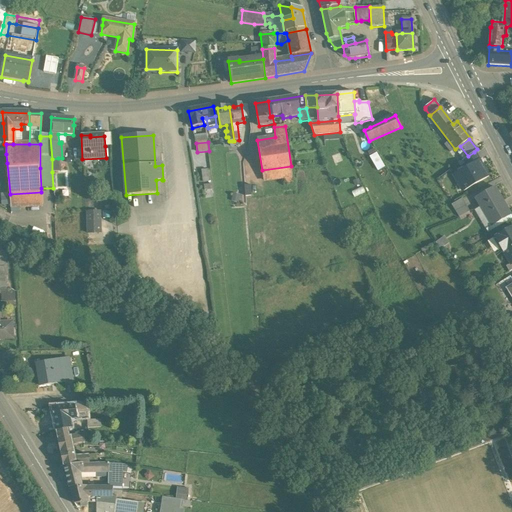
[(468,156),(464,159),(468,166),(479,159),(474,152),(468,156)]
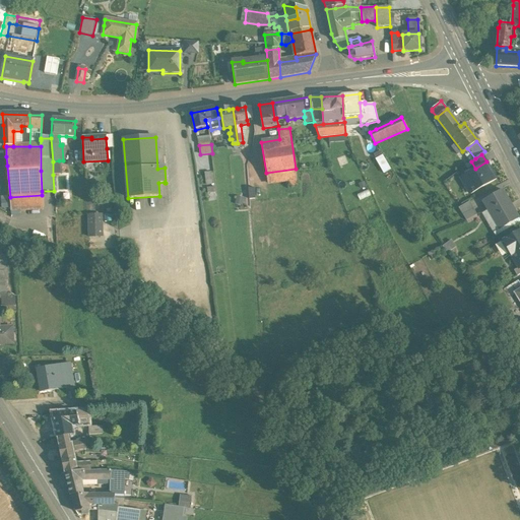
[(496,179),(486,161),(475,169),(460,178),(465,186),(467,185),(472,193),(496,179)]
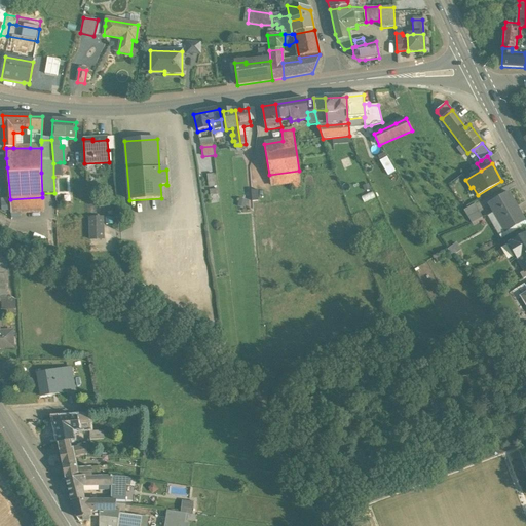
[(299,171),(269,175),(270,186),(292,182),(300,181),(299,171)]
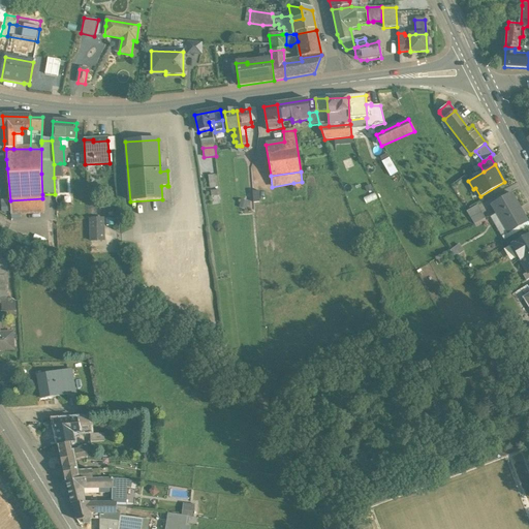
[(510,193),(491,205),(507,234),(528,221),(510,193)]
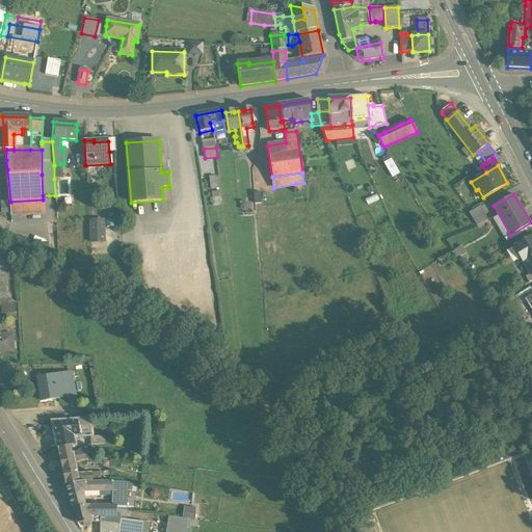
[(43,200),(10,202),(11,215),(20,215),(43,213),(43,200)]
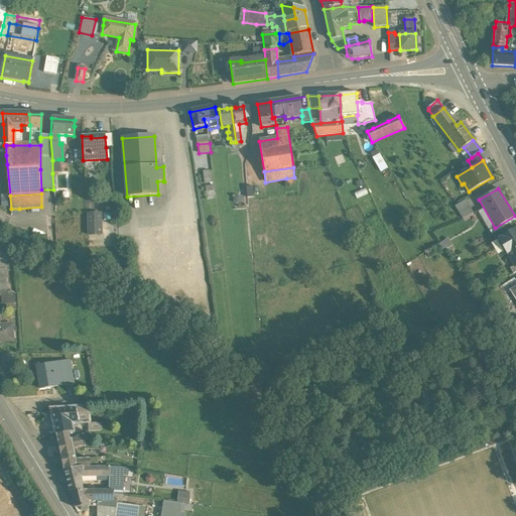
[(466,200),(455,207),(463,219),(473,213),(466,200)]
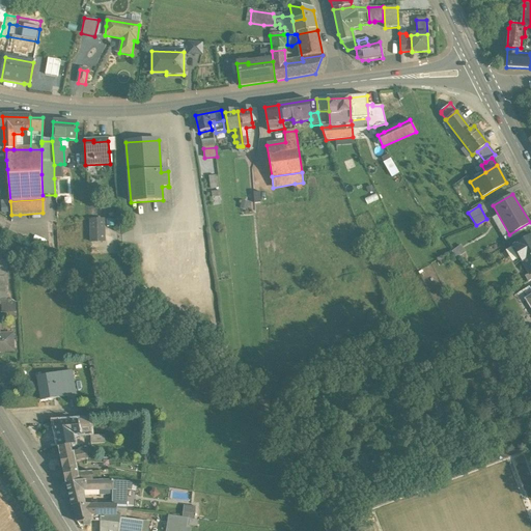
[(104,220),(90,220),(90,242),(105,242),(104,220)]
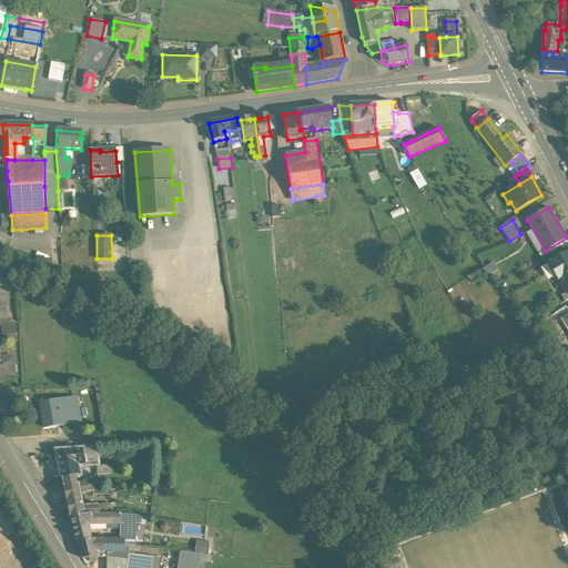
[(567,252),(549,263),(566,293),(567,293),(567,292),(567,252)]
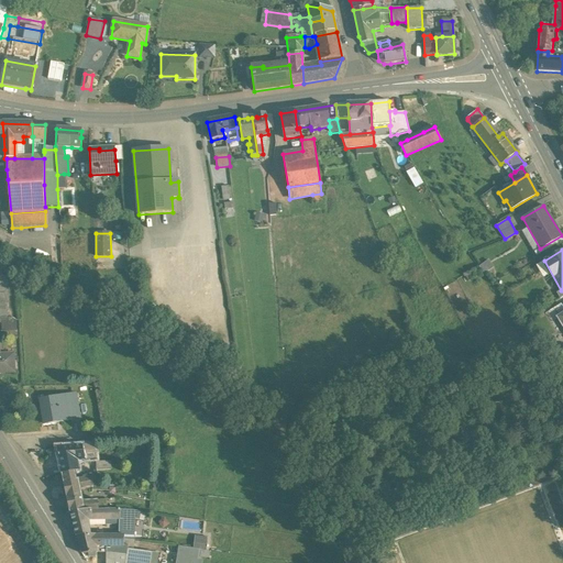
[(483,264),(478,267),(484,274),(488,271),(483,264)]
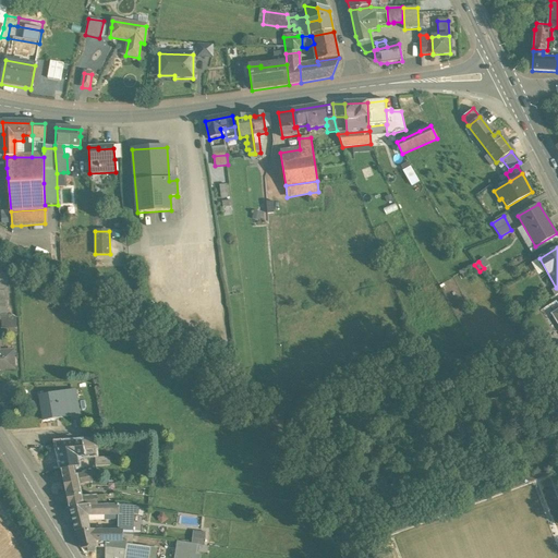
[(492,265),(483,271),(487,279),(497,273),(492,265)]
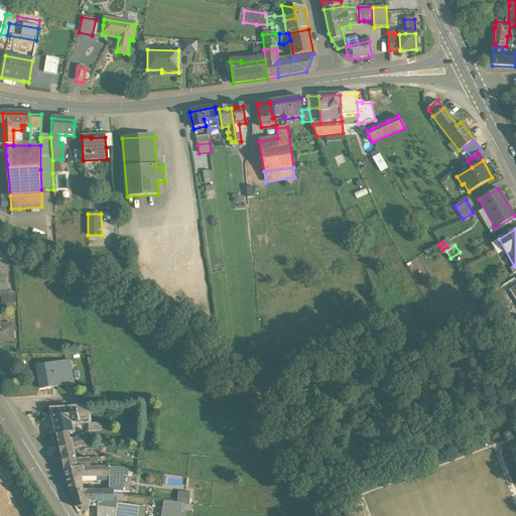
[(515,282),(514,279),(502,286),(507,294),(511,292),(511,291),(515,287),(515,282)]
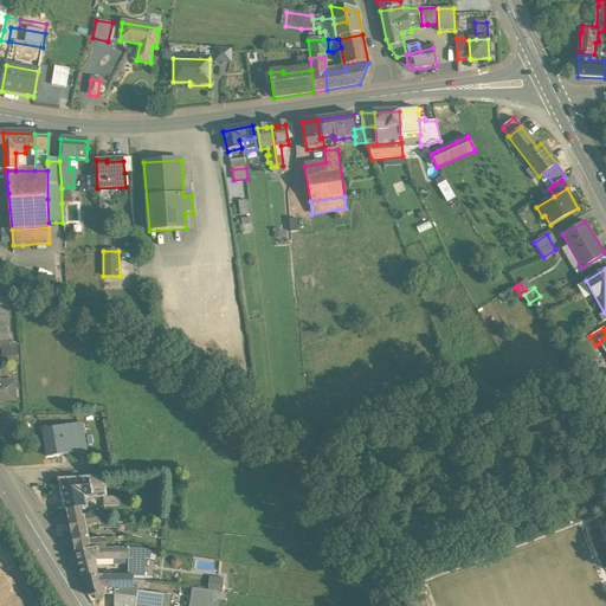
[(0,401),(15,401),(14,381),(0,382),(0,401)]
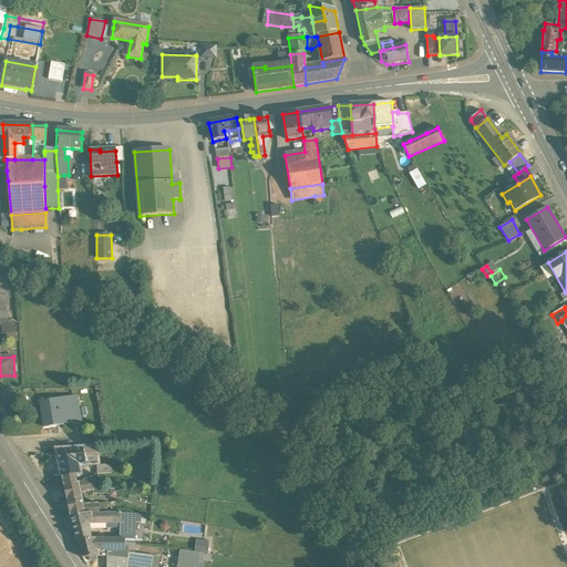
[(66,398),(40,402),(44,428),(71,424),(69,410),(78,409),(76,397),(66,398)]
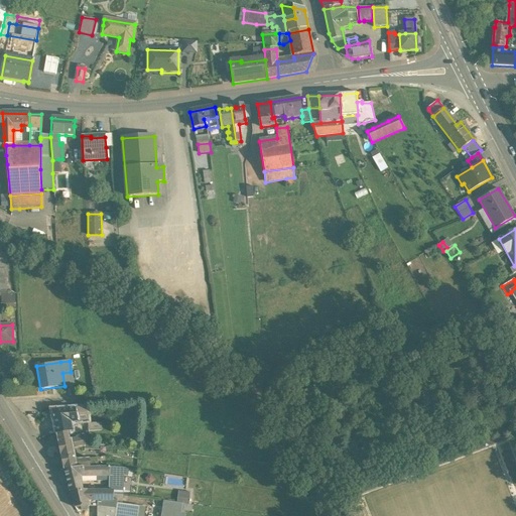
[(11,372),(7,375),(11,382),(15,379),(11,372)]
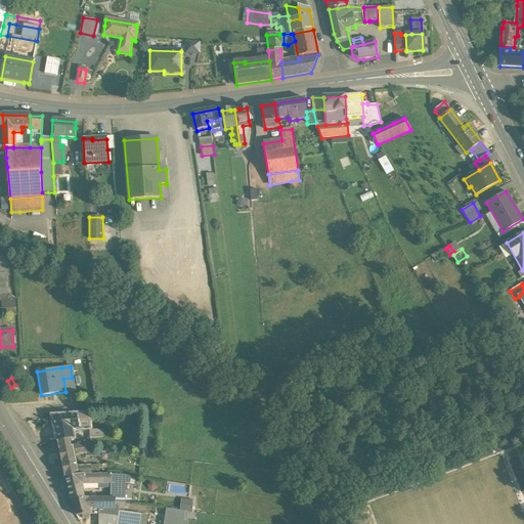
[(72,378),(63,379),(66,392),(75,390),(73,378),(72,378)]
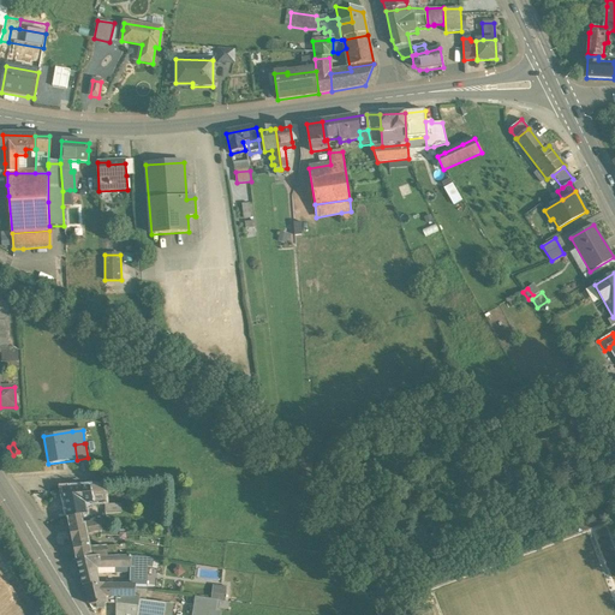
[(105,487),(90,488),(94,502),(106,501),(105,487)]
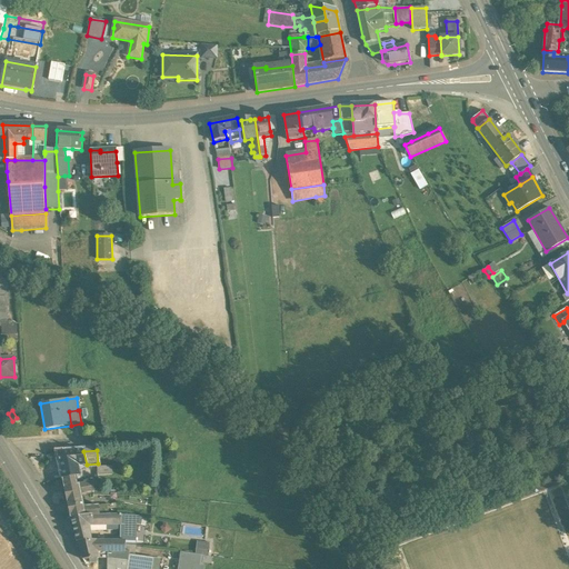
[(83,451),(57,452),(62,480),(76,478),(75,469),(78,468),(77,465),(87,465),(83,451)]
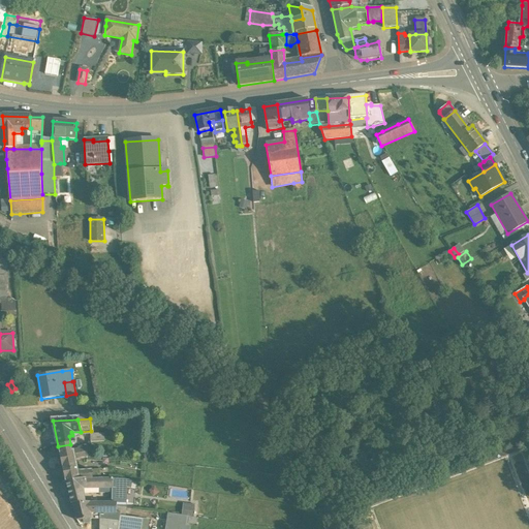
[(103,434),(91,434),(90,434),(91,442),(103,442),(103,434)]
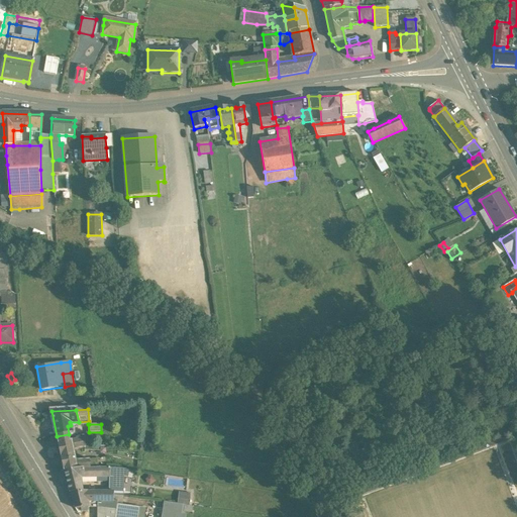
[(69,434),(57,436),(57,437),(58,437),(59,443),(59,444),(60,447),(60,449),(63,463),(73,461),(76,461),(74,449),(85,447),(86,447),(85,444),(89,445),(89,438),(71,441),(69,434)]
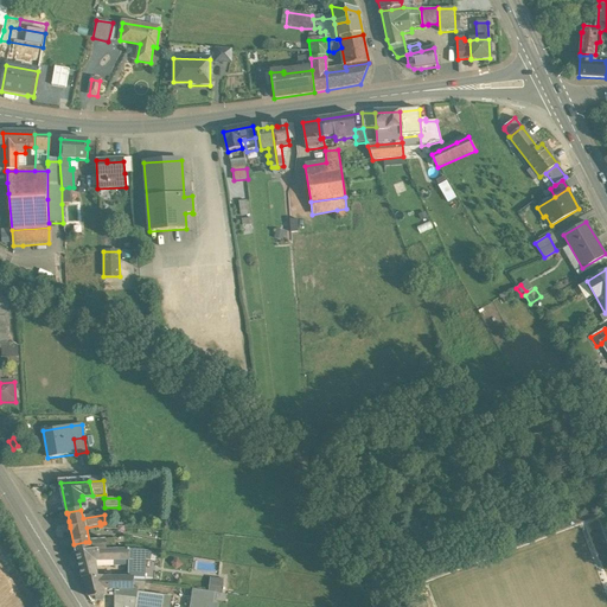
[(134,535),(120,534),(120,550),(133,550),(134,535)]
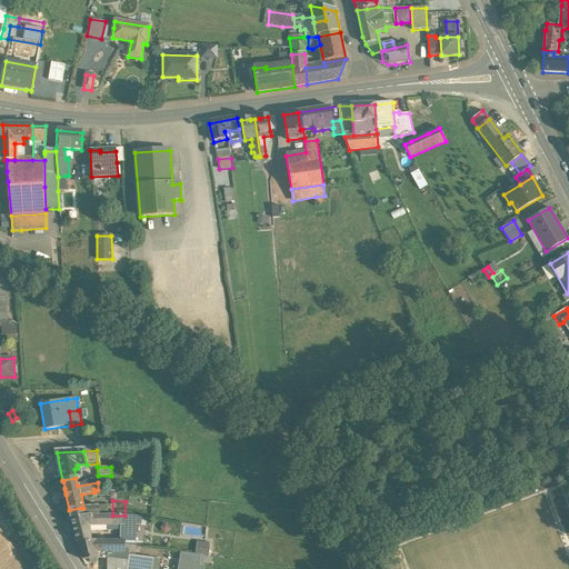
[(80,508),(69,510),(71,518),(70,518),(71,519),(86,516),(86,517),(90,517),(89,507),(83,508),(80,508)]
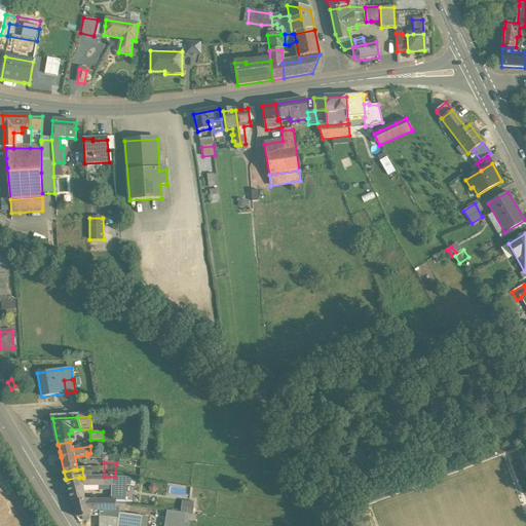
[(91,468),(82,468),(83,478),(91,477),(91,468)]
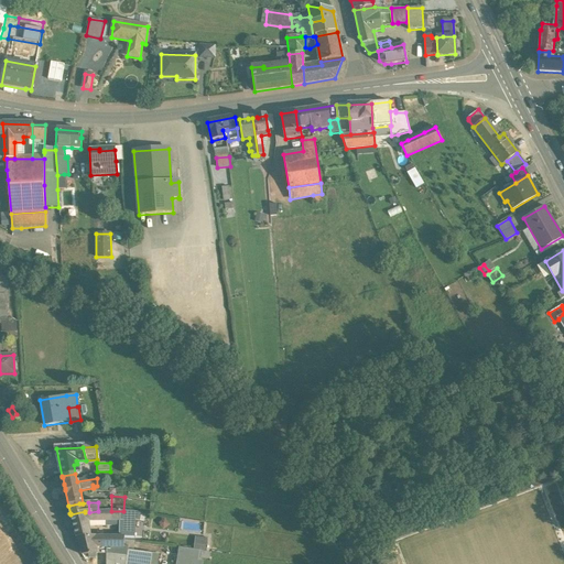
[(85,511),(71,514),(76,538),(89,537),(88,525),(88,521),(105,521),(104,511),(98,511),(89,512),(85,512),(85,511)]
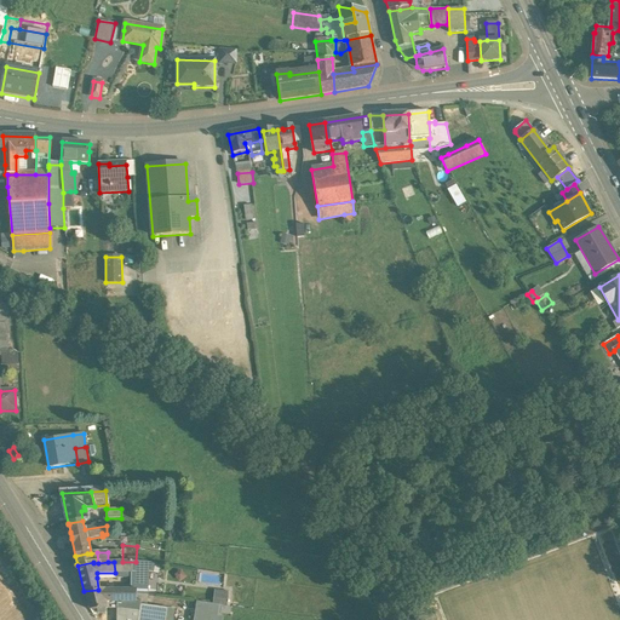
[(122,562),(119,562),(114,562),(115,573),(132,572),(132,578),(144,578),(144,562),(122,562)]
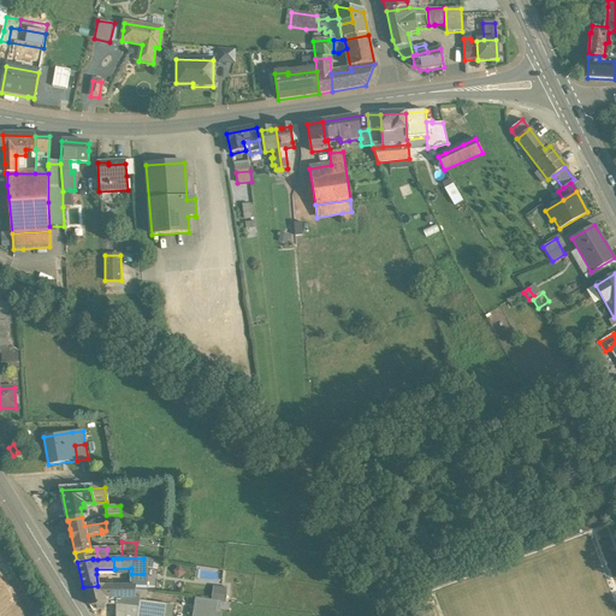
[(98,586),(83,587),(84,587),(89,606),(98,605),(98,609),(104,609),(104,605),(106,605),(106,598),(116,598),(120,598),(135,598),(136,591),(136,586),(105,586),(98,586)]
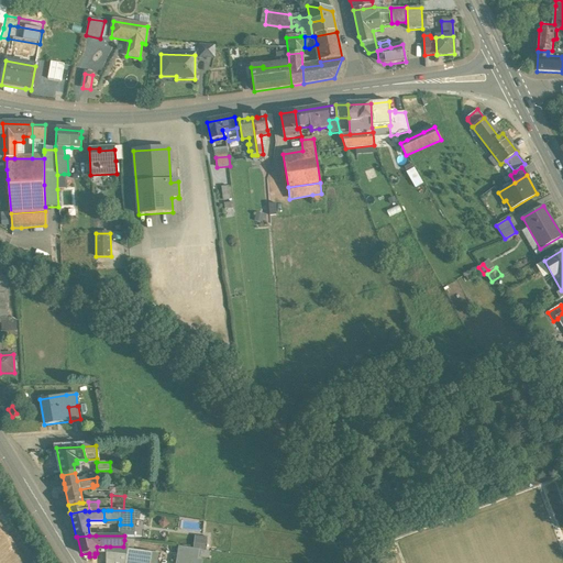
[(128,540),(124,540),(123,547),(110,547),(106,547),(106,562),(156,562),(158,553),(128,550),(128,540)]
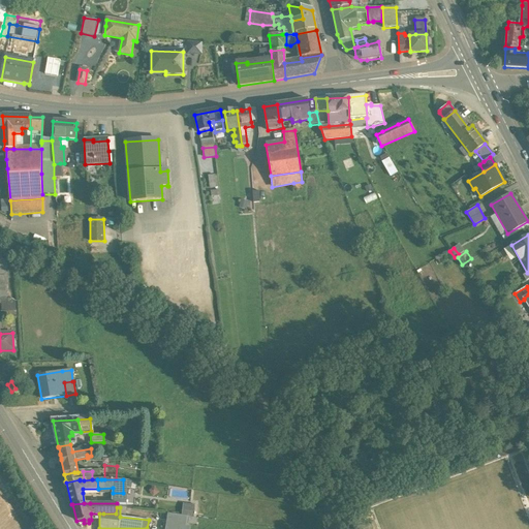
[(188,528),(190,518),(168,515),(165,528),(188,528)]
